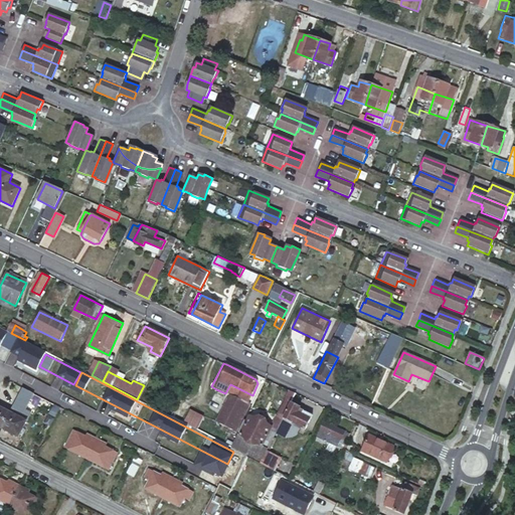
[(230,384),(225,393),(228,395),(216,422),(235,431),(248,402),(252,395),(230,384)]
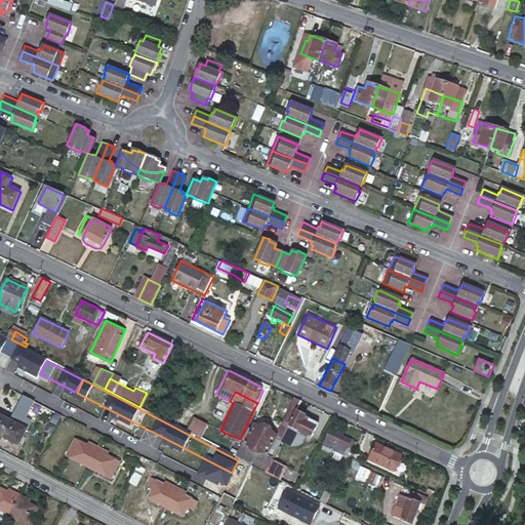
[(297,411),(303,401),(295,398),(282,425),(289,428),(289,427),(297,411)]
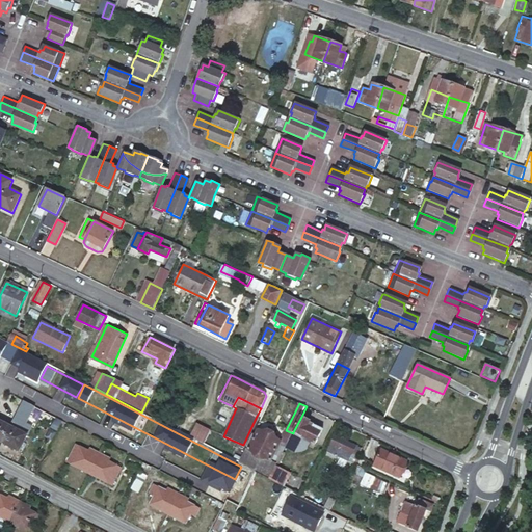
[(311,422),(301,417),(293,432),(293,433),(287,445),(285,448),(295,452),(302,437),(316,444),(321,433),(308,427),(310,423),(311,422)]
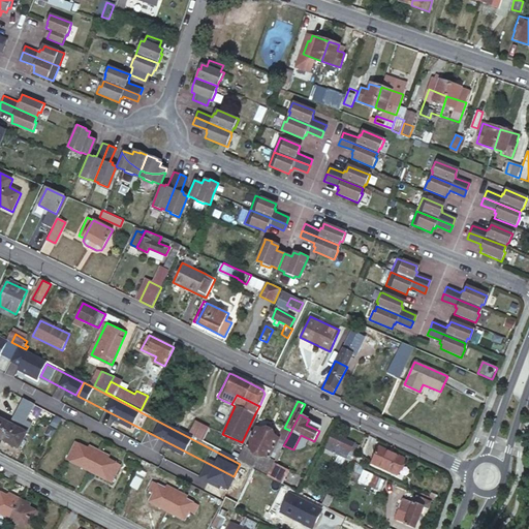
[(12,417),(9,423),(25,431),(29,424),(12,415),(12,417)]
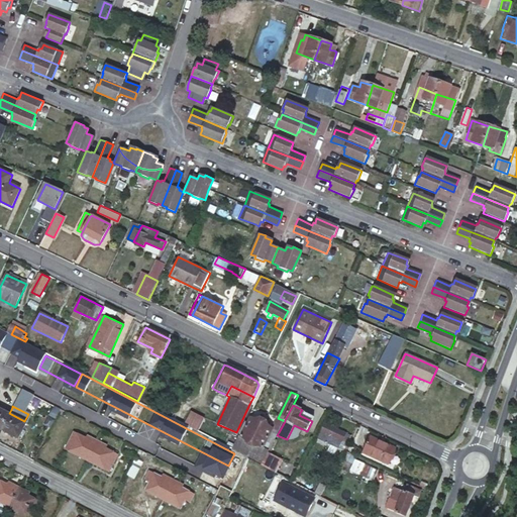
[(0,428),(1,429),(9,413),(5,411),(0,408),(0,428)]
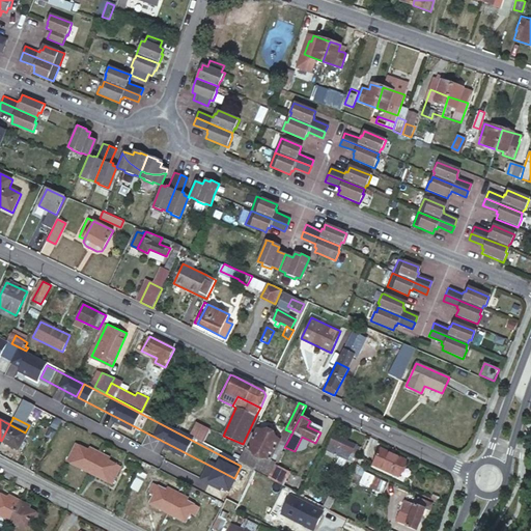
[(323,428),(309,422),(307,426),(320,432),(323,428)]
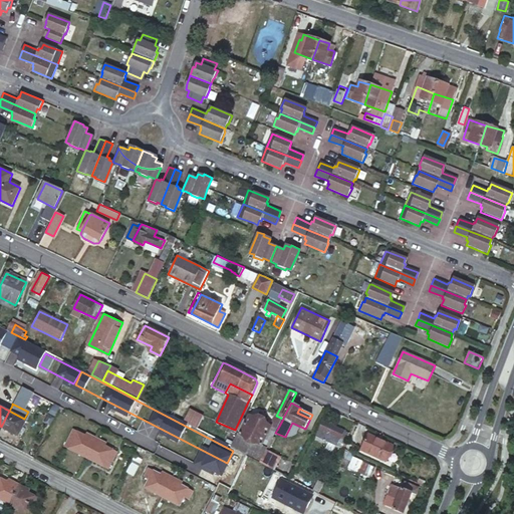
[(188,410),(182,422),(194,429),(201,417),(188,410)]
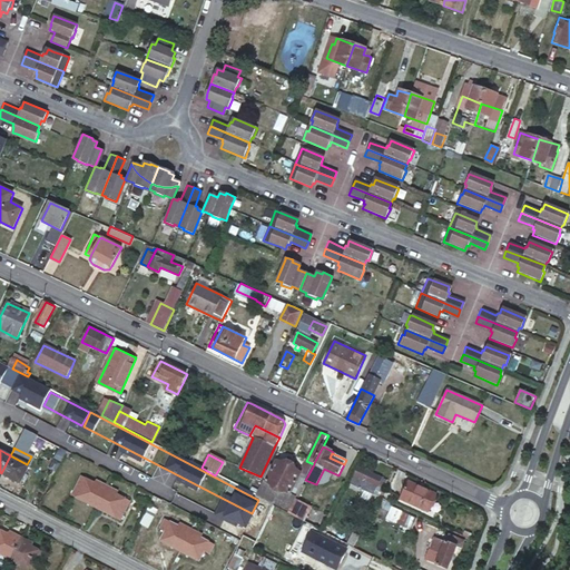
[(10,455),(1,473),(20,483),(29,465),(27,464),(10,455)]
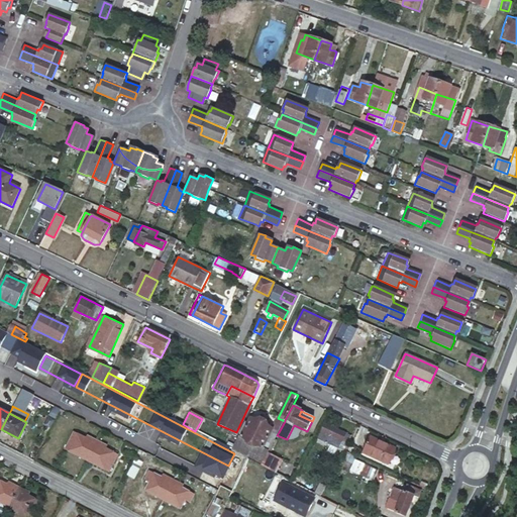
[(247,424),(246,423),(241,433),(243,434),(242,437),(264,447),(273,429),(272,429),(251,418),(247,424)]
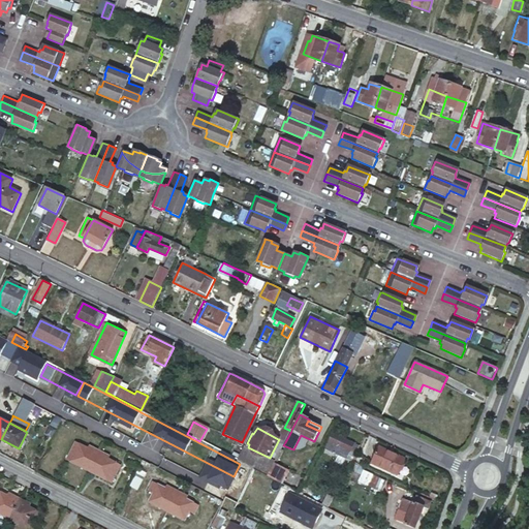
[(291,431),(284,428),(278,439),(279,439),(285,442),(291,431)]
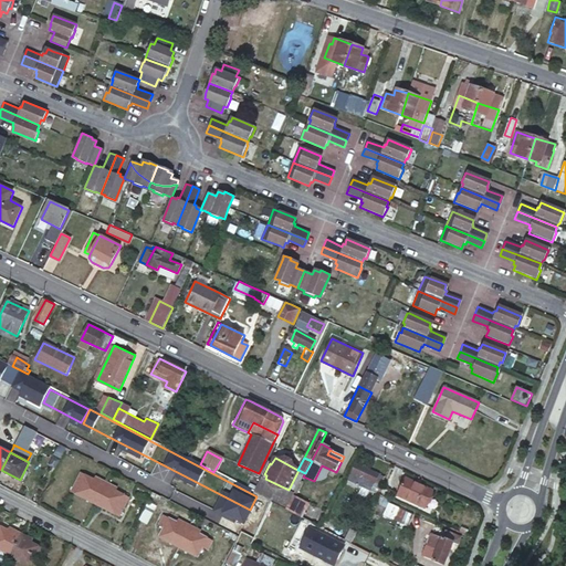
[(379,495),(386,479),(357,464),(348,481),(379,495)]
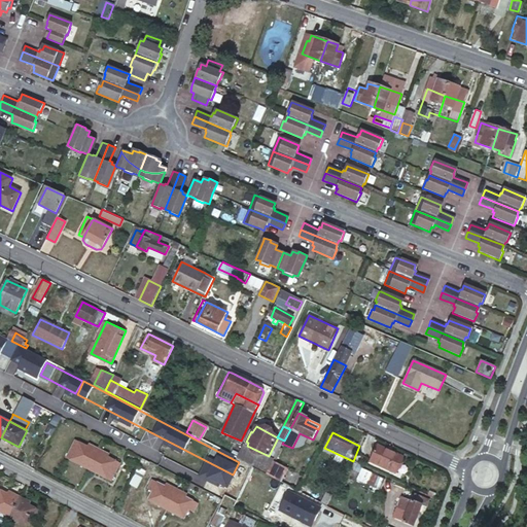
[(67,457),(86,467),(97,448),(90,444),(89,446),(76,440),(67,457)]
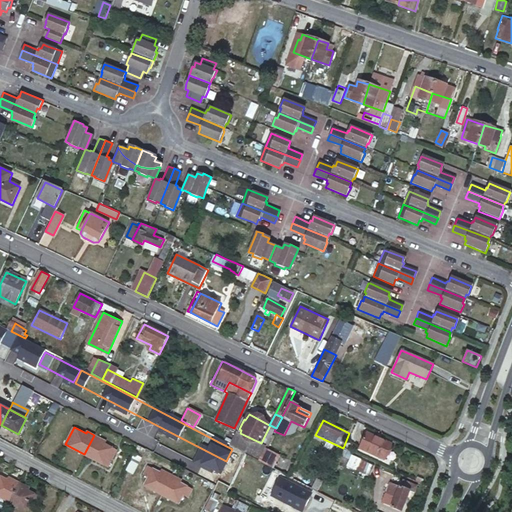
[(369,433),(362,447),(387,459),(393,445),(369,433)]
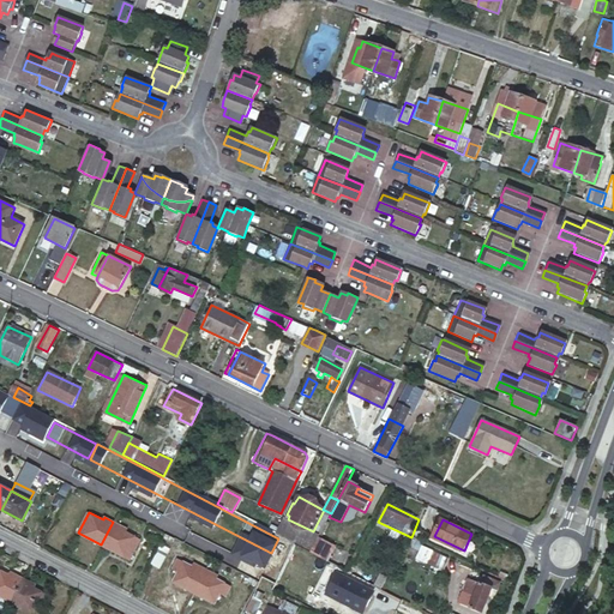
[(113,522),(101,545),(130,560),(140,540),(126,533),(127,529),(113,522)]
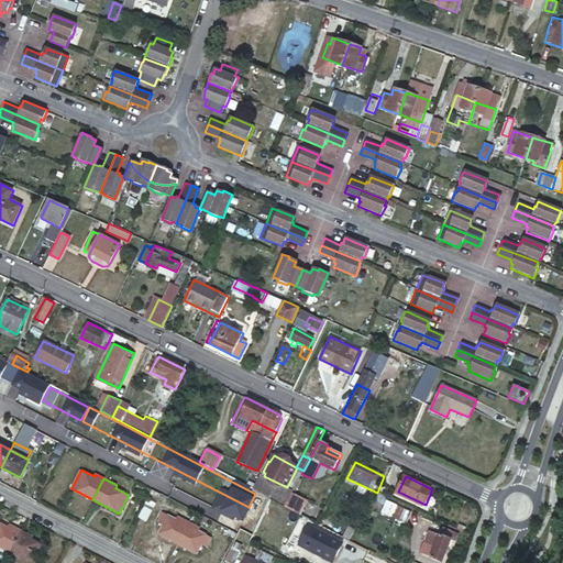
[(256,484),(253,490),(265,497),(285,507),(288,500),(256,484)]
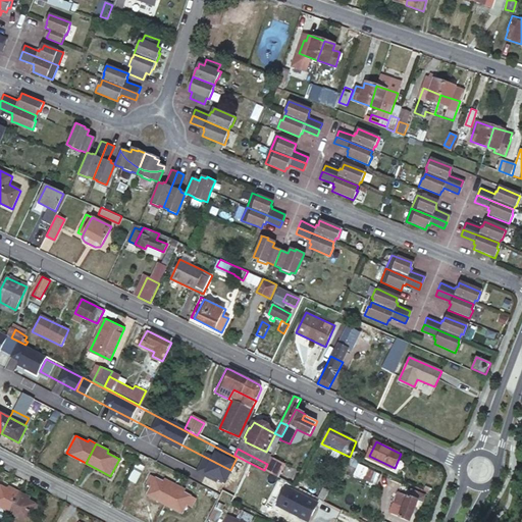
[(147,458),(141,454),(137,461),(143,465),(147,458)]
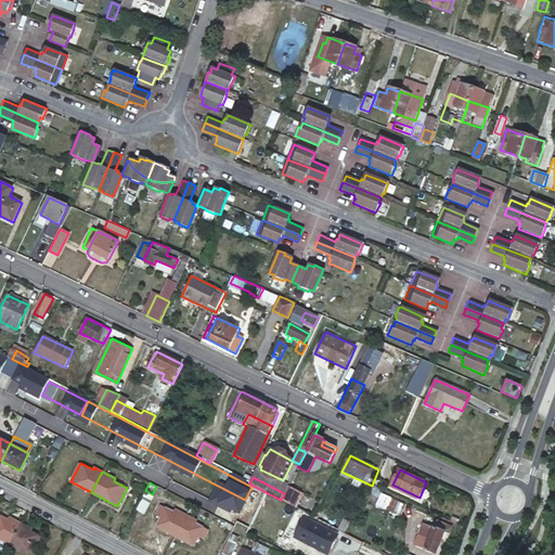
[(379,492),(374,505),(394,514),(399,501),(379,492)]
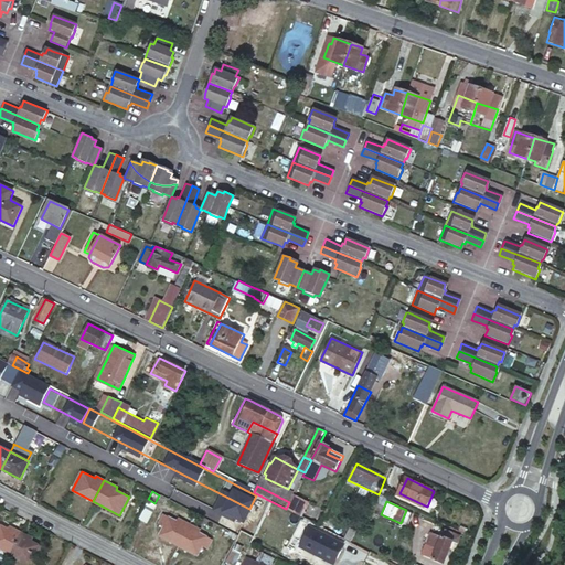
[(159,535),(176,543),(185,524),(178,520),(164,513),(159,522),(164,525),(159,535)]
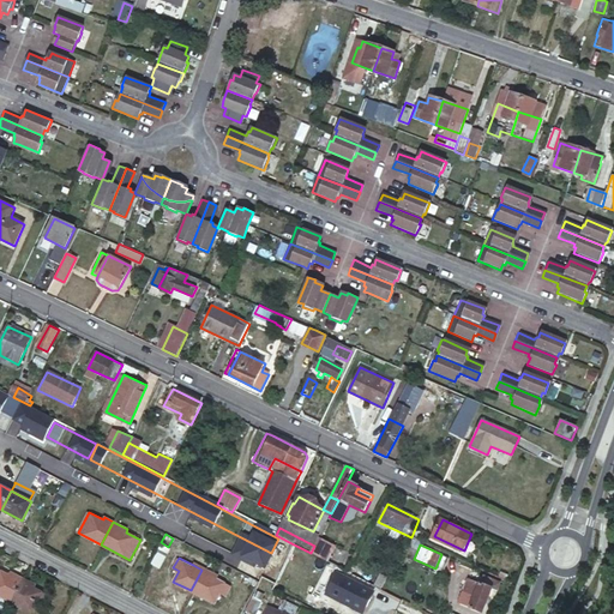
[(203,566),(202,570),(216,577),(218,575),(203,566)]
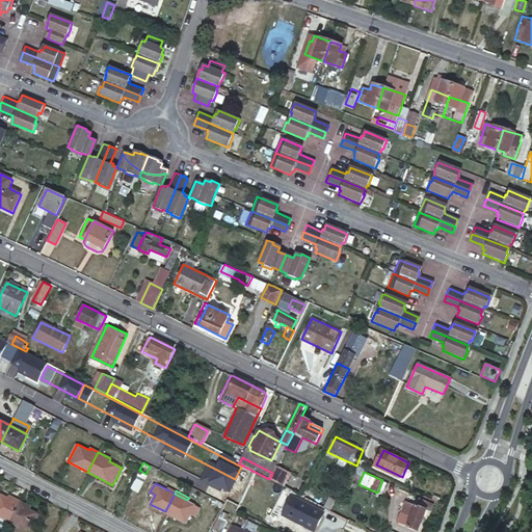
[(175,494),(165,511),(186,522),(191,512),(196,514),(201,507),(187,500),(175,494)]
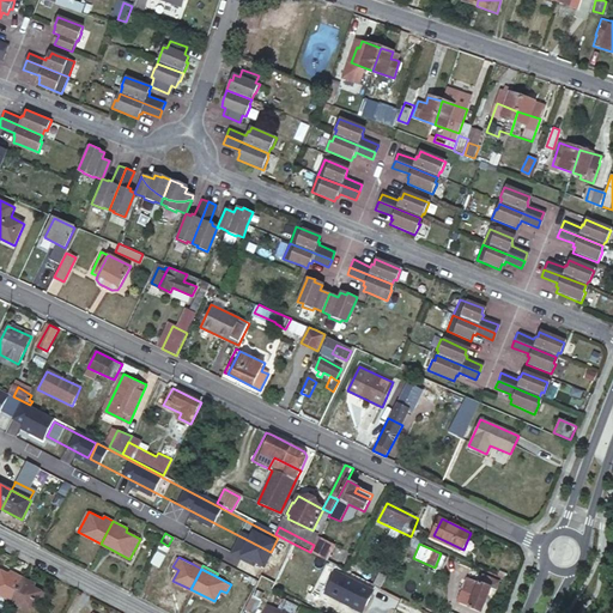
[(20,581),(10,575),(0,570),(0,595),(11,601),(20,581)]
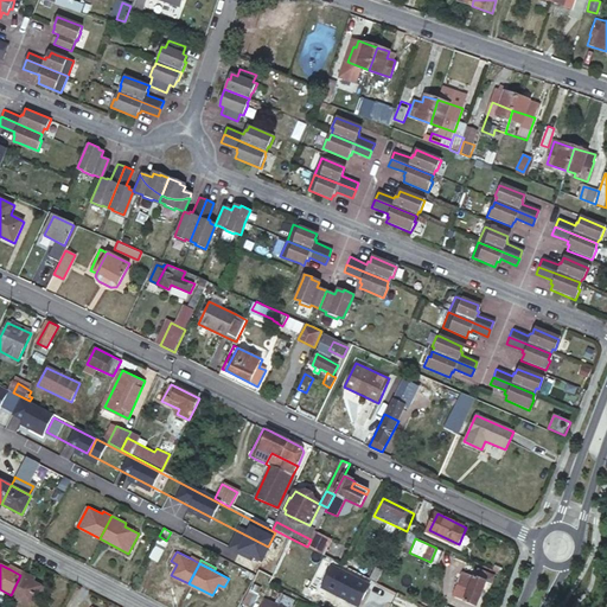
[(460,585),(457,594),(467,599),(466,602),(477,606),(486,582),(492,585),(494,576),(479,569),(475,577),(465,573),(460,585)]
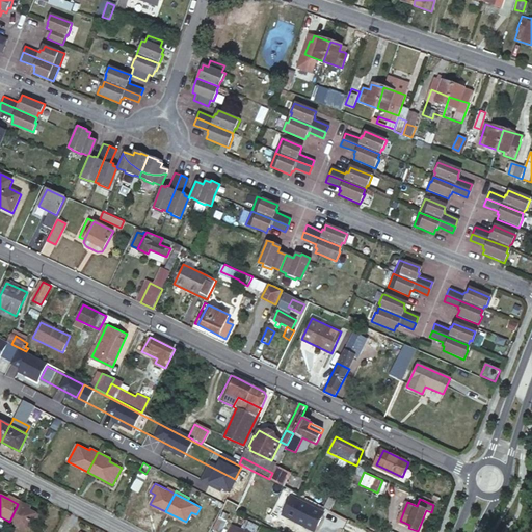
[(29,506),(20,501),(18,504),(9,522),(26,531),(31,521),(36,524),(41,515),(28,509),(29,506)]
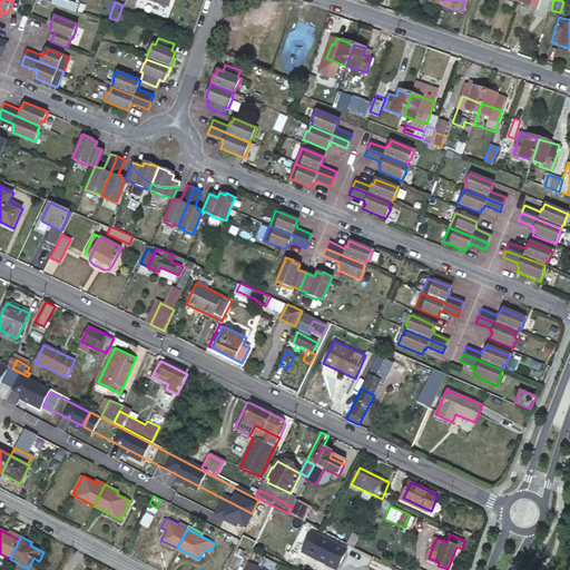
[(381,569),(385,563),(353,547),(344,541),(337,556),(350,562),(352,559),(373,569),(381,569)]
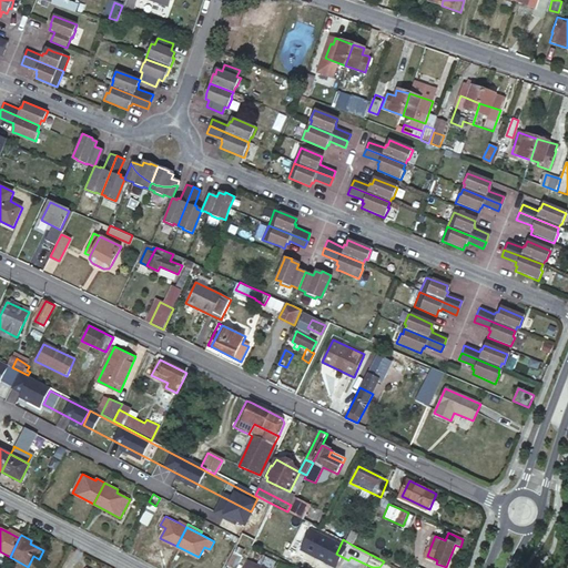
[(231,544),(223,559),(232,563),(239,548),(231,544)]
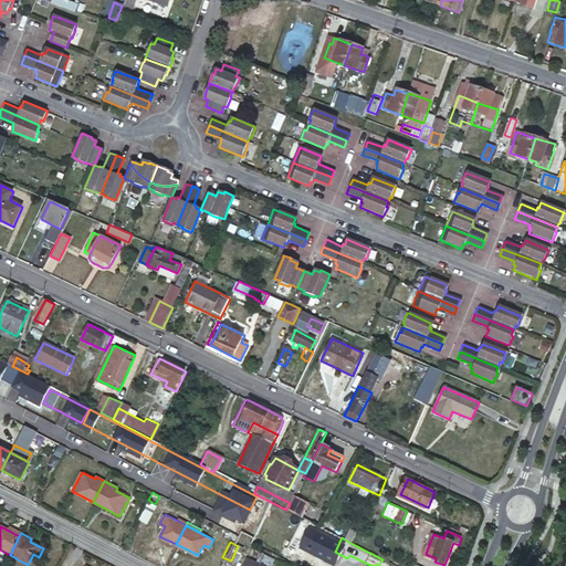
[(269,565),(273,558),(266,554),(261,565),(247,559),(243,565),(269,565)]
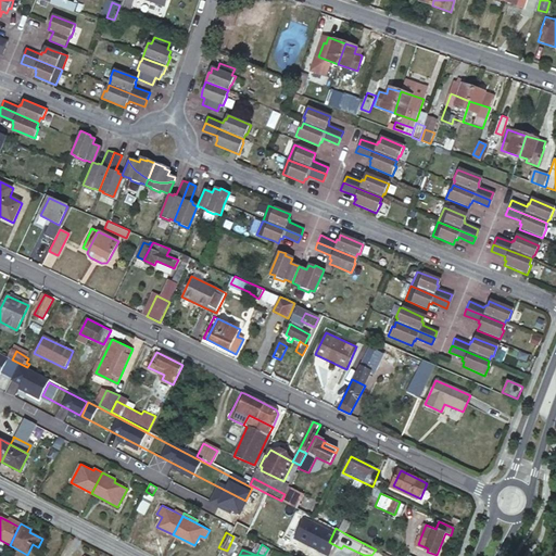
[(320,546),(315,555),(337,555),(338,555),(320,546)]
